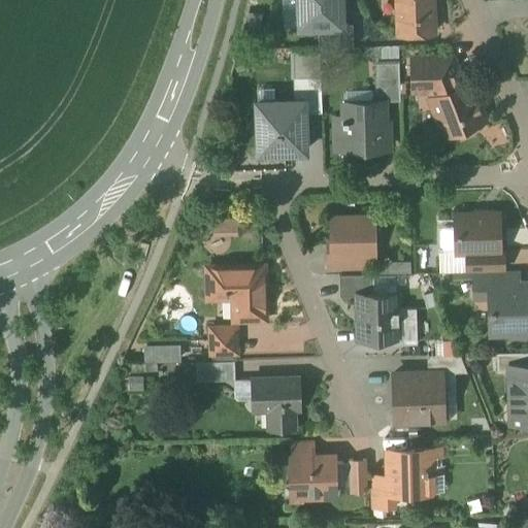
[(341,0),(299,0),(301,25),(319,24),(343,23),(343,22),(341,0)]
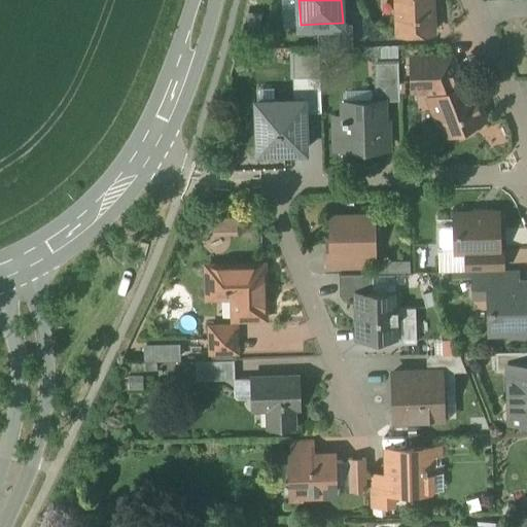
[(397,0),(398,32),(433,31),(432,0),(397,0)]
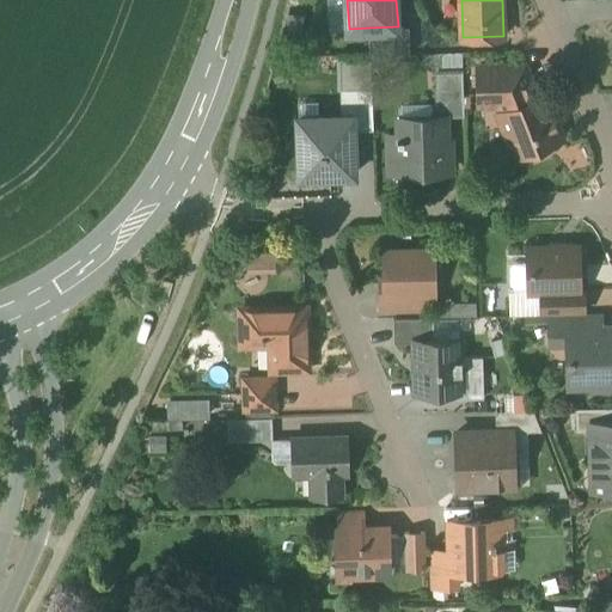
[(398,26),(369,28),(369,53),(410,51),(410,25),(398,25),(398,26)]
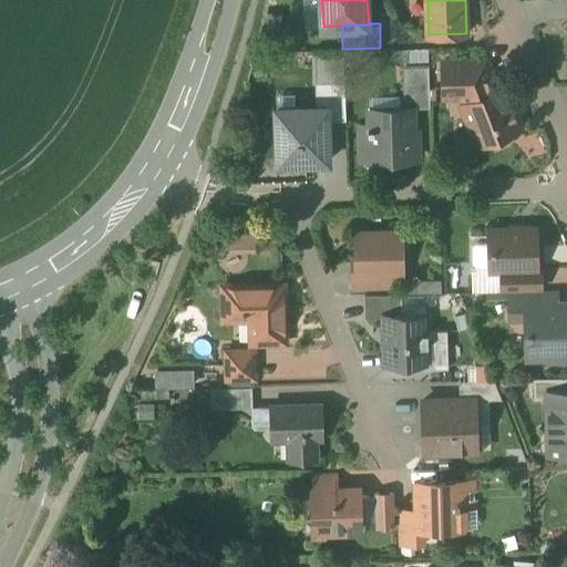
[(498,90),(486,59),(443,60),(444,86),(468,85),(473,99),(465,102),(472,117),(468,119),(477,144),(522,126),(506,86),(498,90)]
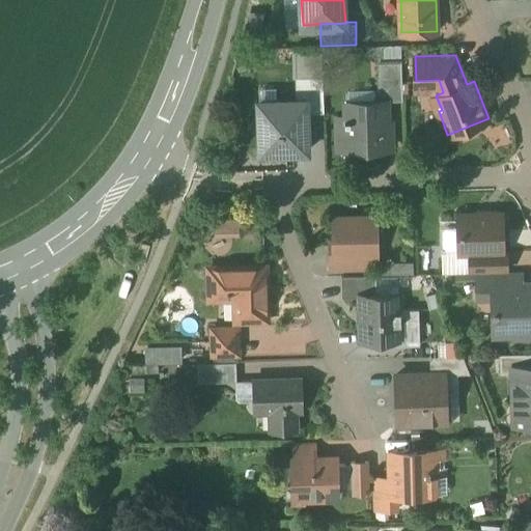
[(402,56),(378,57),(379,94),(403,93),(402,56)]
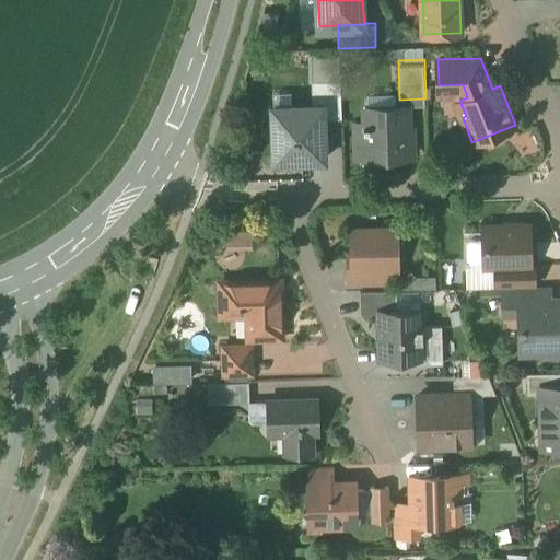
[(341,81),(312,82),(313,105),(323,105),(324,118),(342,118),(341,81)]
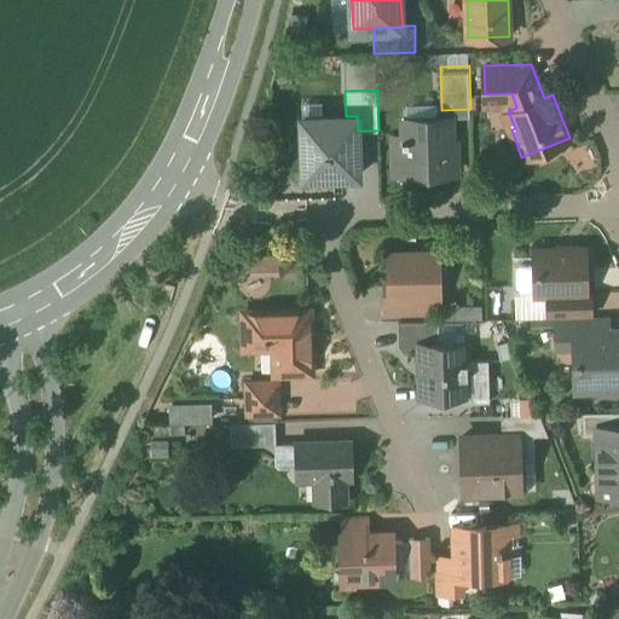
[(346,116),(323,117),(324,132),(304,132),(305,177),(359,175),(358,131),(357,116),(346,116)]
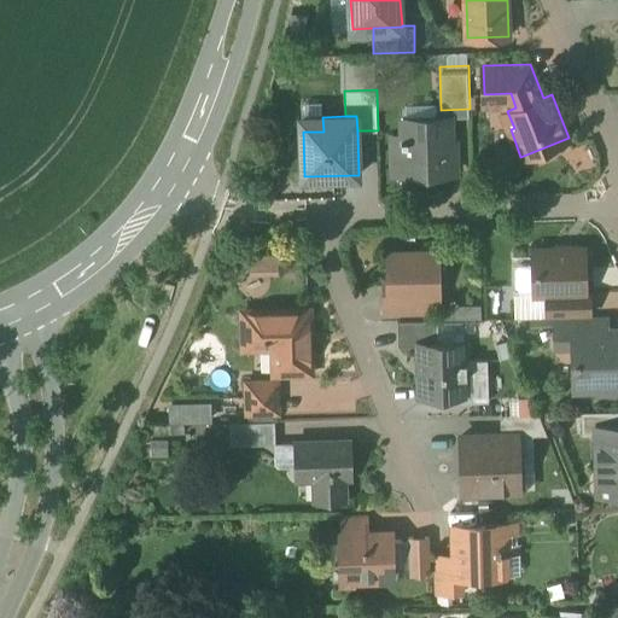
[(449,117),(404,118),(406,136),(395,138),(395,174),(453,173),(453,157),(450,157),(449,117)]
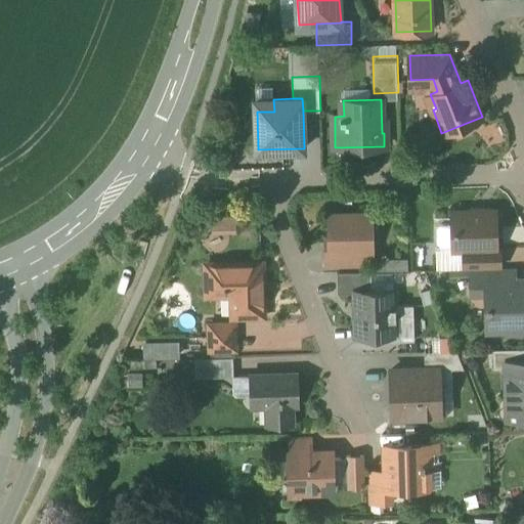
[(494,211),(452,212),(452,225),(453,246),(453,250),(463,250),(499,249),(499,247),(495,247),(494,211)]
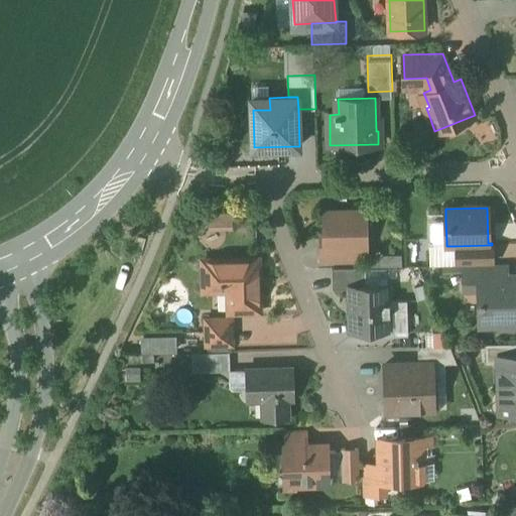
[(363,227),(362,212),(325,213),(325,234),(320,234),(321,249),(356,249),(367,248),(366,227),(363,227)]
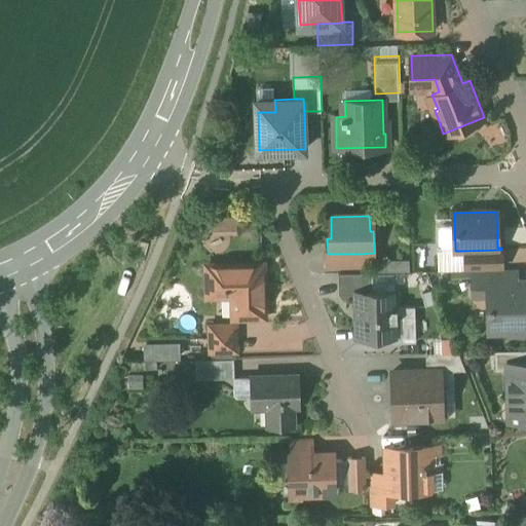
[(455,247),(454,226),(441,226),(439,229),(439,245),(442,248),(455,247)]
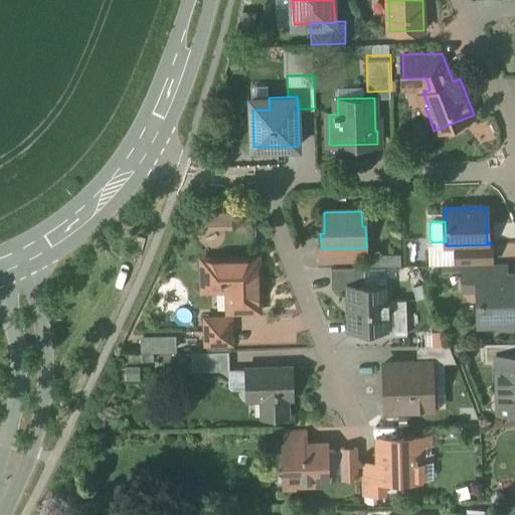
[(491,244),(455,245),(455,265),(462,264),(485,264),(492,264),(491,244)]
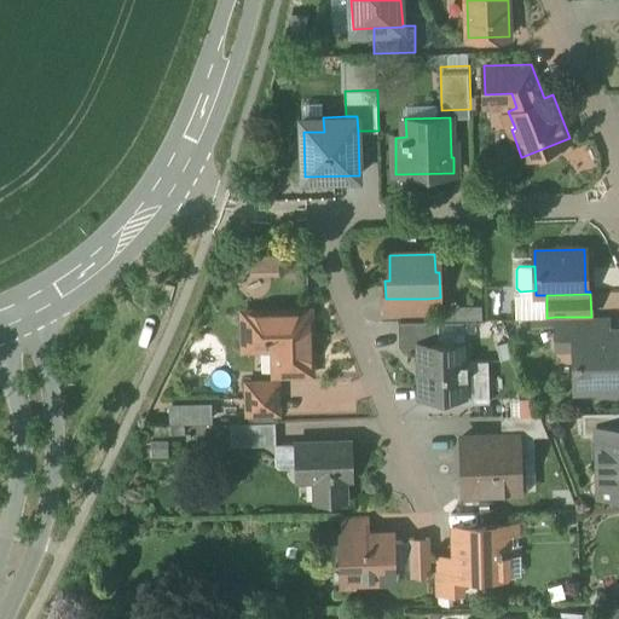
[(427,314),(427,299),(386,299),(386,316),(427,314)]
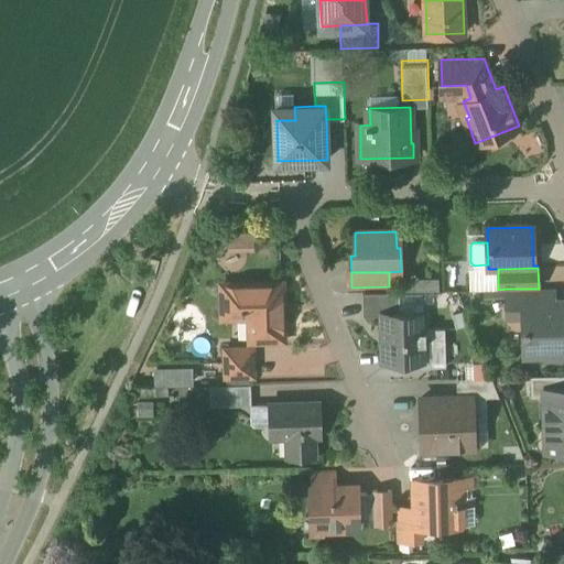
[(282,284),(224,285),(225,316),(251,316),(252,339),(253,339),(283,338),(282,284)]
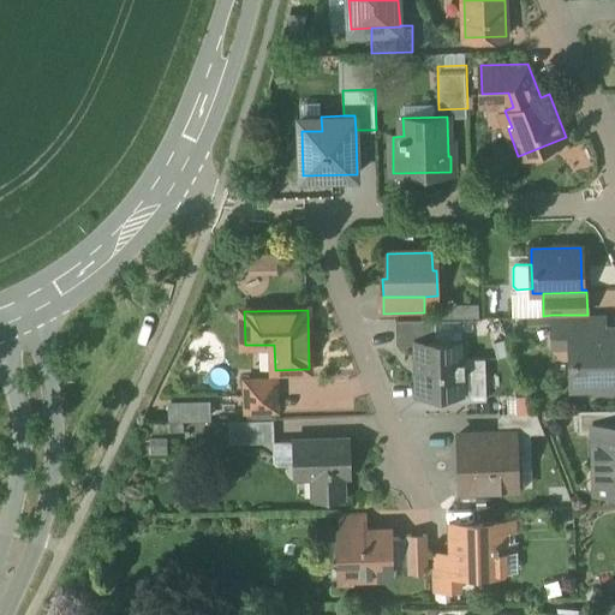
[(579,315),(580,339),(614,336),(614,324),(605,324),(605,314),(587,315),(579,315)]
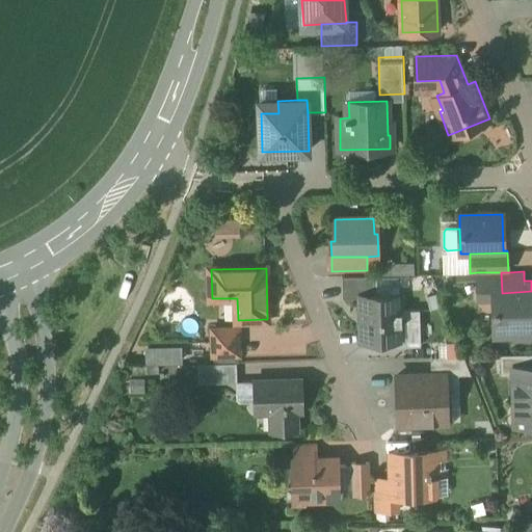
[(501,272),(477,272),(478,298),(493,298),(493,293),(502,293),(501,272)]
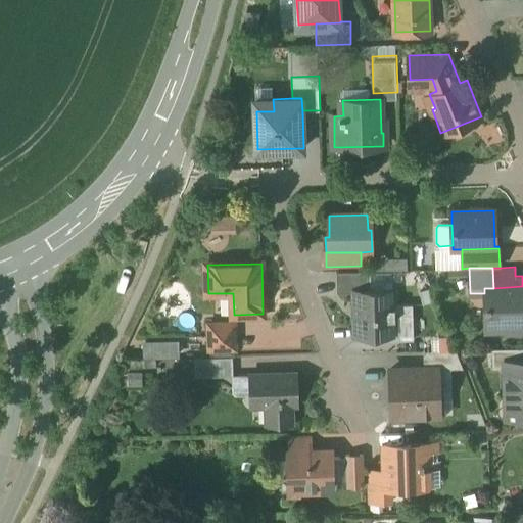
[(371,290),(371,271),(361,271),(337,272),(337,293),(354,292),(354,291),(371,290)]
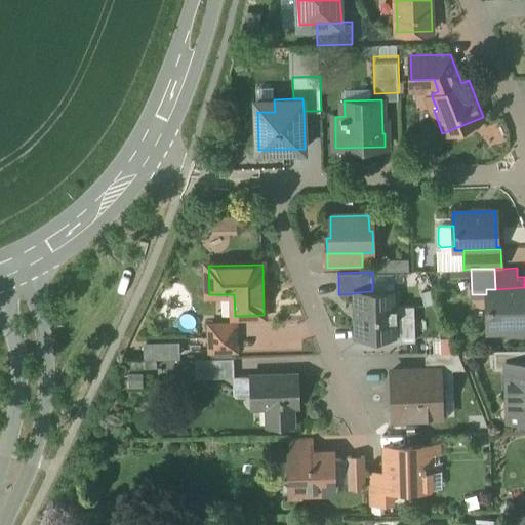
[(524,287),(495,289),(486,289),(486,294),(487,327),(509,327),(512,329),(522,329),(524,326),(524,287)]
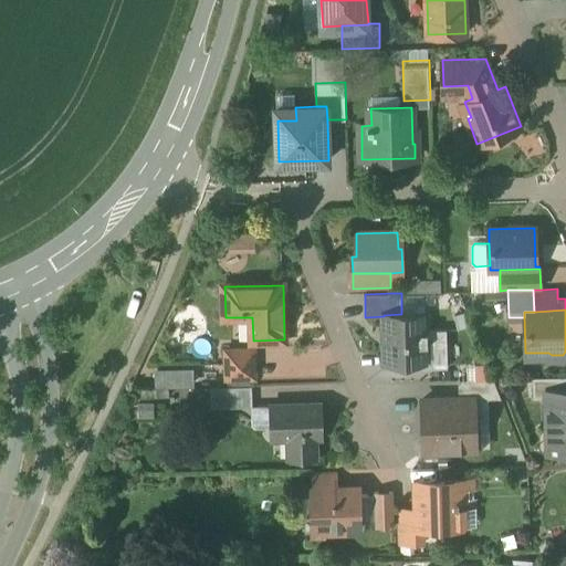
[(401,314),(384,315),(384,316),(385,362),(428,360),(427,314),(401,314)]
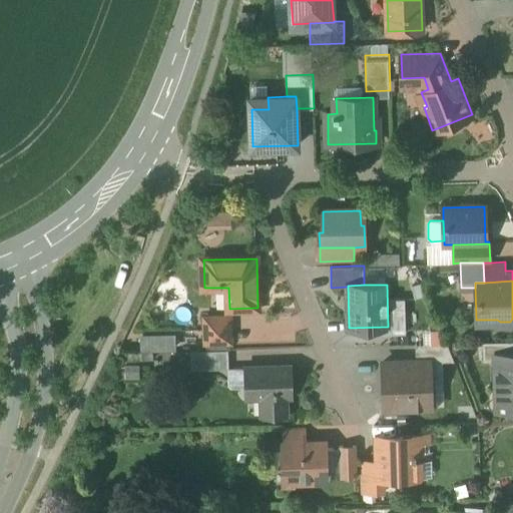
[(229,309),(229,317),(205,317),(206,342),(231,342),(230,309),(229,309)]
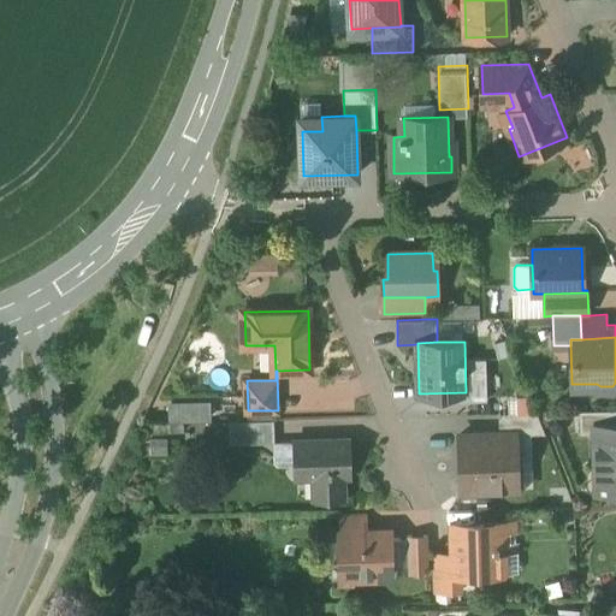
[(195,392),(195,373),(183,373),(183,392),(195,392)]
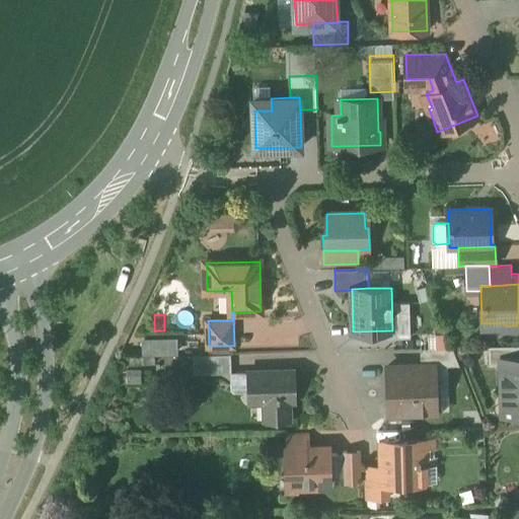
[(518,345),(489,347),(490,366),(503,365),(502,358),(518,357),(518,345)]
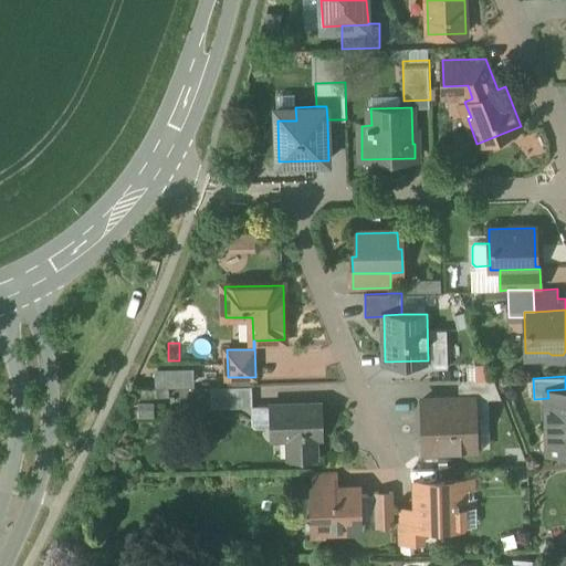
[(494,379),(458,380),(459,398),(474,398),(475,399),(502,398),(494,379)]
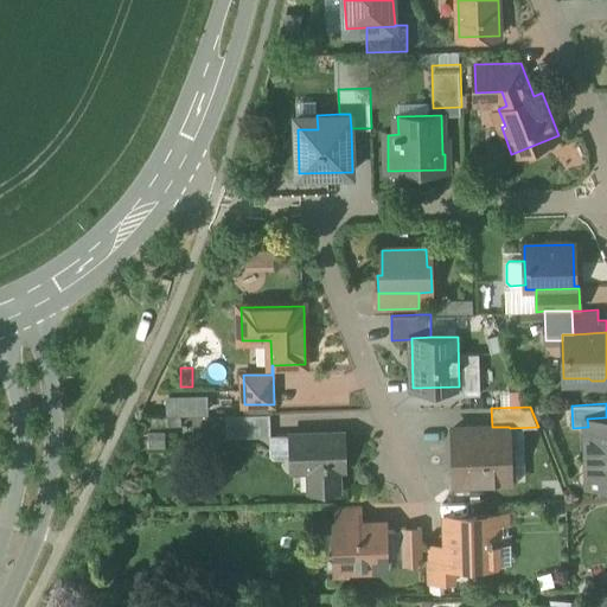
[(270,414),(227,415),(228,436),(293,435),(293,434),(272,435),(270,414)]
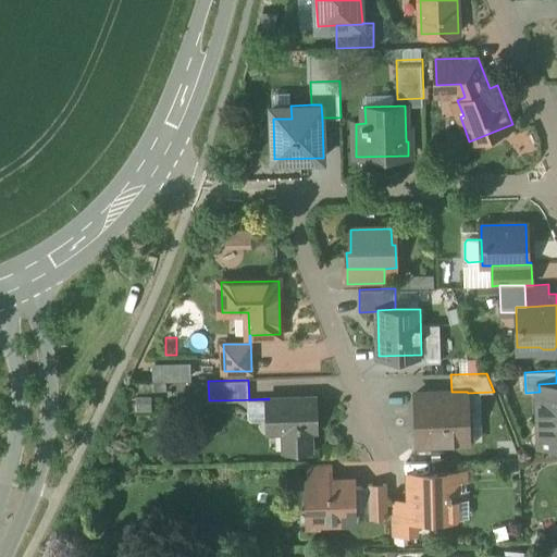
[(556,383),(539,384),(540,392),(541,445),(556,444),(556,383)]
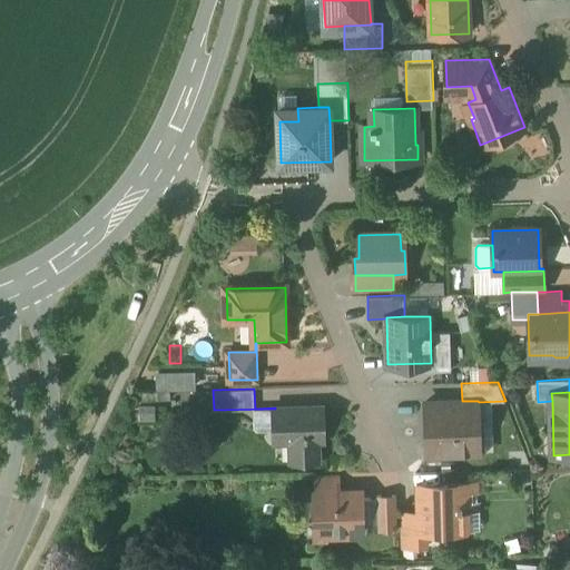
[(462,401),(425,402),(426,454),(480,452),(479,402),(478,401),(462,401)]
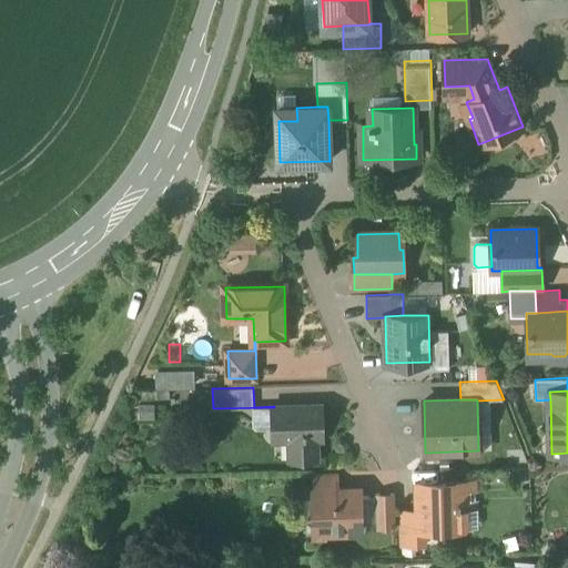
[(321,405),(274,406),(274,407),(275,439),(291,438),(291,457),(317,457),(316,438),(322,438),(321,405)]
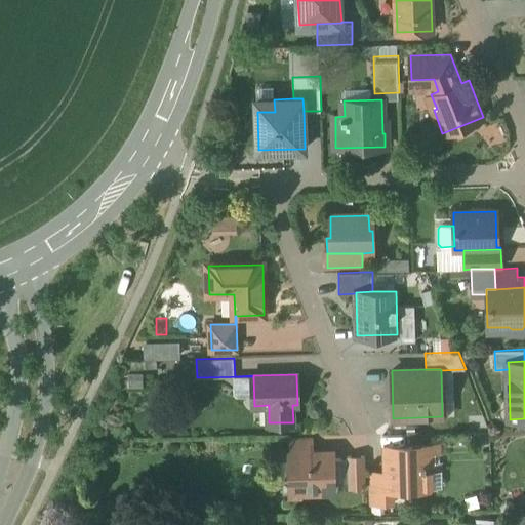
[(389,474),(371,475),(371,505),(394,503),(393,488),(442,487),(442,470),(440,469),(439,448),(441,448),(441,447),(385,448),(385,449),(388,449),(389,474)]
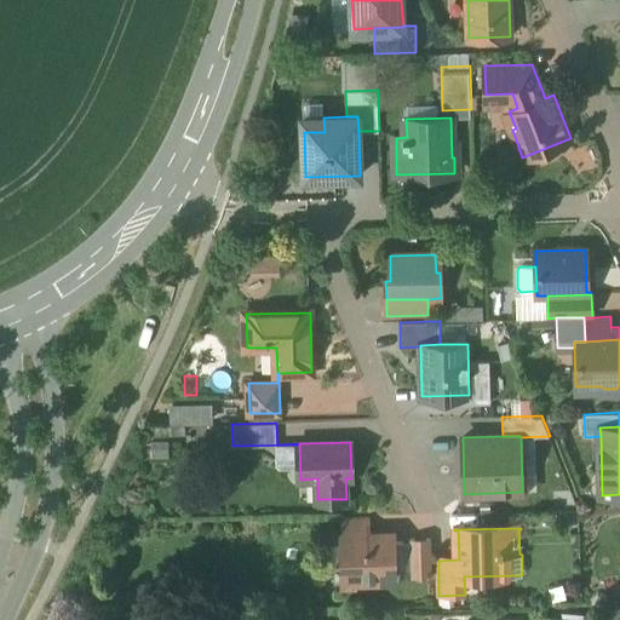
[(382,535),(343,537),(343,545),(337,545),(337,561),(343,561),(343,568),(346,568),(355,577),(356,580),(394,579),(394,543),(392,538),(382,539),(382,535)]
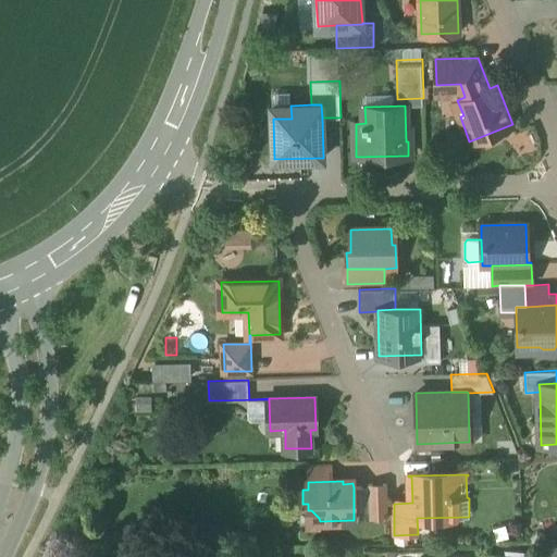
[(388,517),(387,484),(368,485),(369,518),(388,517)]
